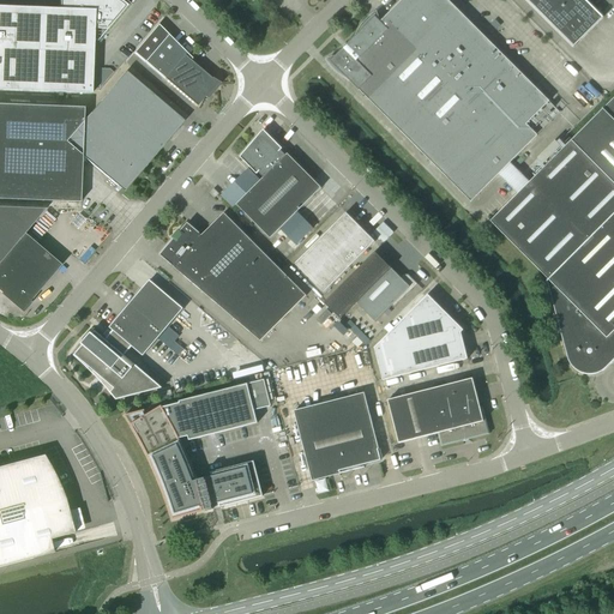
[(0,6),(0,90),(91,94),(91,89),(98,89),(113,72),(109,70),(92,68),(94,41),(96,41),(97,41),(116,19),(115,18),(126,6),(119,1),(115,0),(59,0),(59,8),(0,6)]
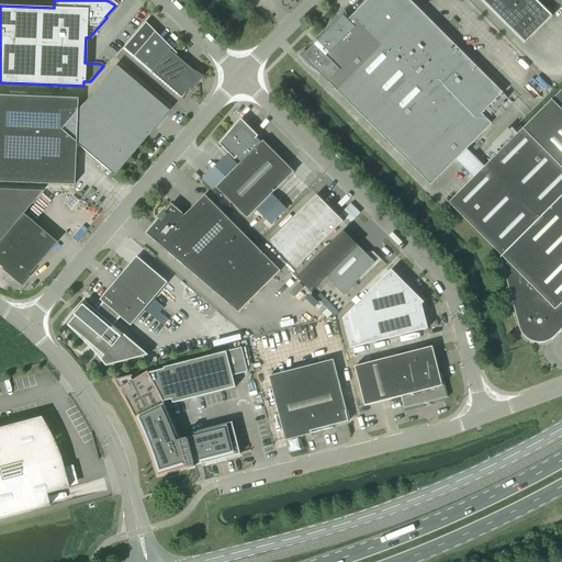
[(307,53),(301,56),(304,62),(310,66),(315,70),(322,74),(321,75),(328,82),(431,186),(457,159),(465,150),(492,124),(482,114),(503,93),(409,0),(368,0),(358,11),(348,20),(344,15),(343,15),(306,52),(307,53)]
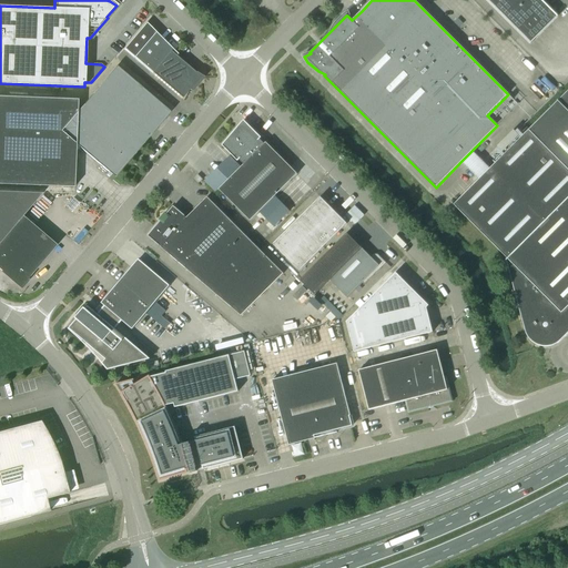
[(487,0),(531,43),(558,17),(540,0),(487,0)]
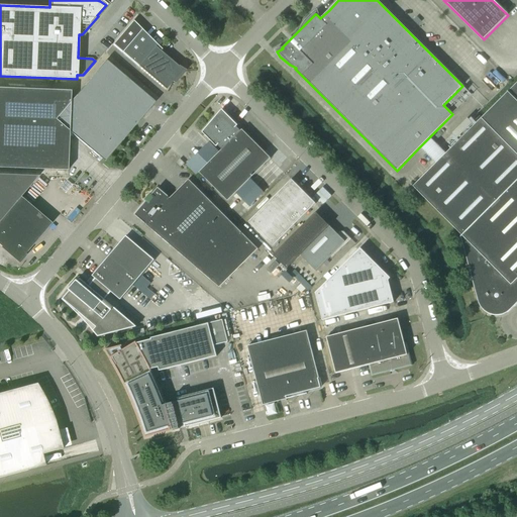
[(162,49),(141,29),(132,21),(113,44),(138,67),(166,90),(173,82),(171,80),(173,77),(174,77),(178,68),(179,67),(160,52),(162,49)]
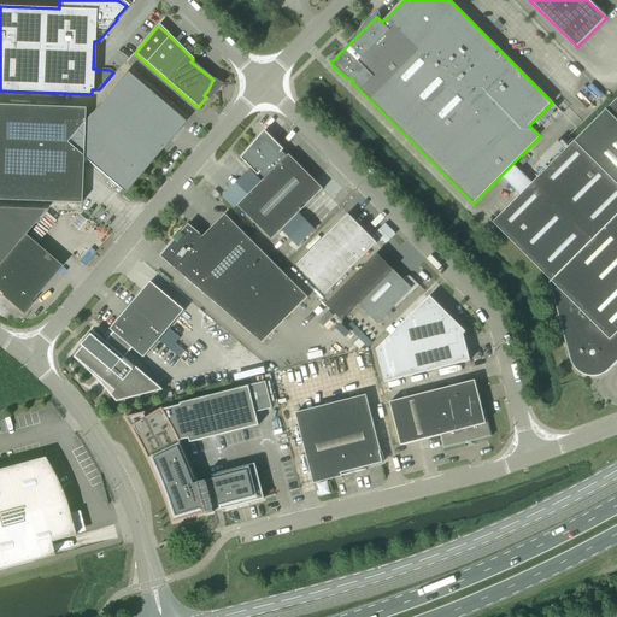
[(0,105),(0,200),(80,204),(82,157),(118,187),(116,191),(118,193),(151,156),(154,158),(184,122),(127,72),(83,123),(83,110),(0,105)]
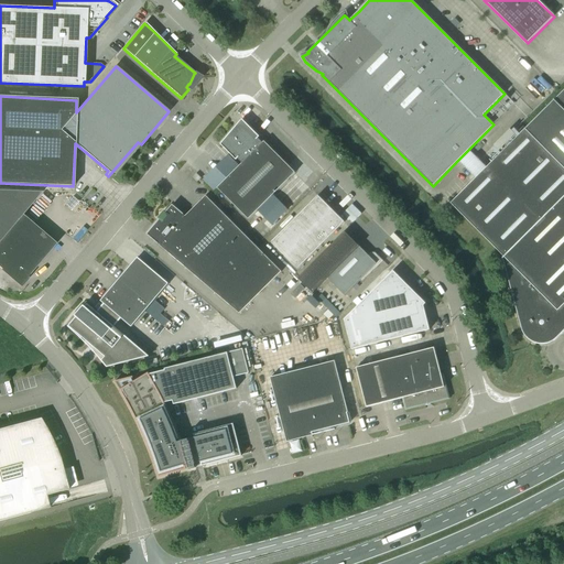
[(477,177),(451,204),(503,257),(502,258),(521,328),(522,332),(524,335),(527,337),(529,339),(532,342),(535,343),(539,344),(542,344),(545,344),(549,343),(552,342),(555,339),(557,337),(560,335),(561,332),(562,332),(563,331),(563,329),(563,327),(563,326),(563,324),(563,323),(563,90),(546,108),(530,125),(485,169),(477,177)]
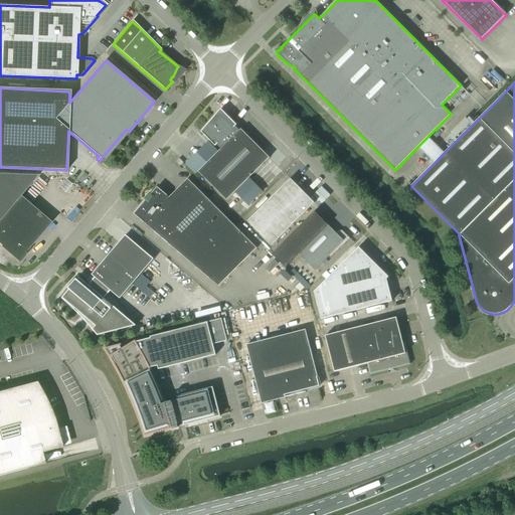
[(462,88),(448,102),(450,105),(465,91),(462,88)]
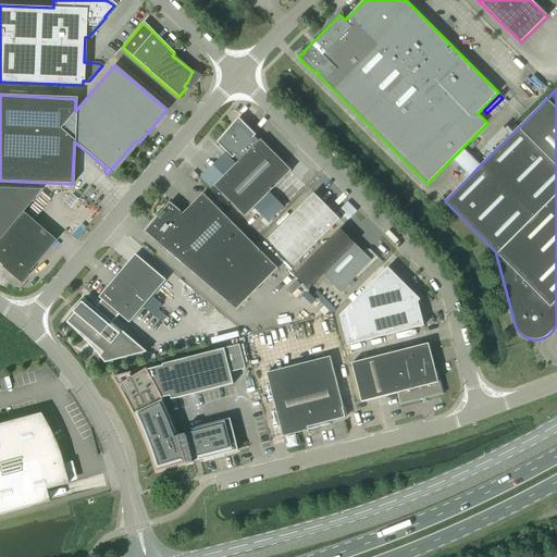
[(245,217),(292,171),(260,139),(259,141),(255,137),(256,135),(238,118),(218,143),(233,158),(234,157),(239,161),(214,186),(245,217)]
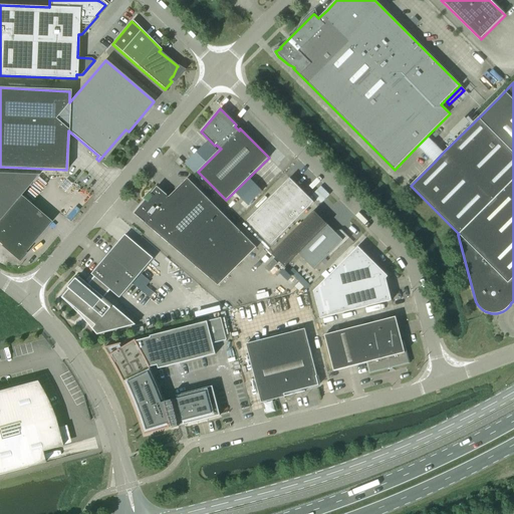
[(465,118),(451,133),(455,137),(469,122),(465,118)]
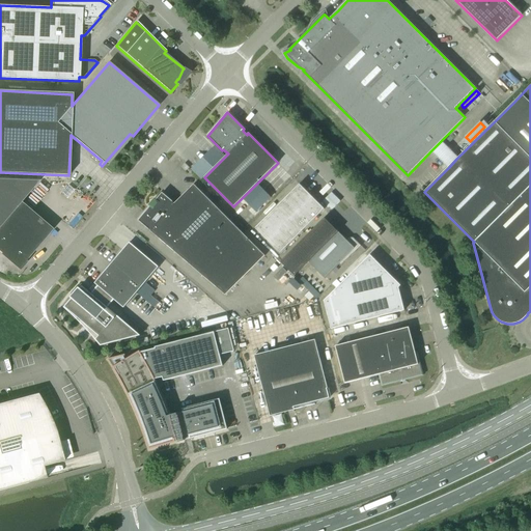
[(440,142),(431,150),(449,167),(456,159),(457,159),(440,142)]
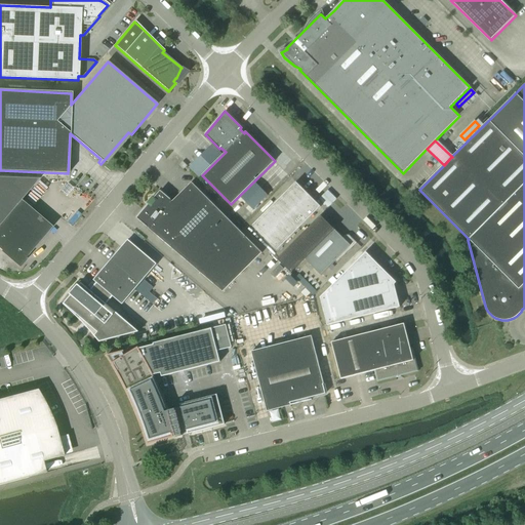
[(0,249),(18,266),(52,227),(21,200),(39,178),(0,176),(0,249)]
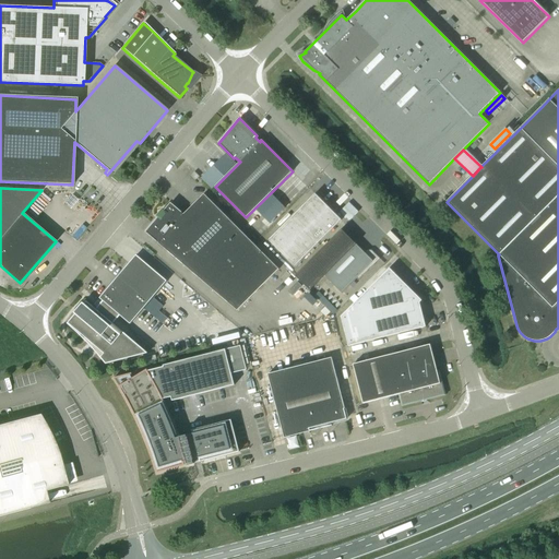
[(170,203),(145,233),(237,311),(278,270),(204,194),(183,214),(170,203)]
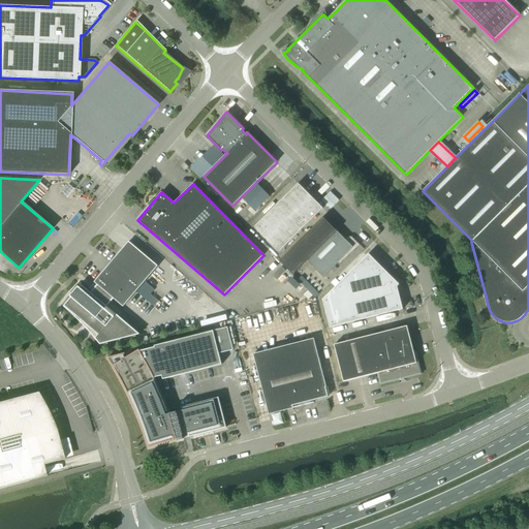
[(279,253),(323,209),(299,184),(254,227),(279,253)]
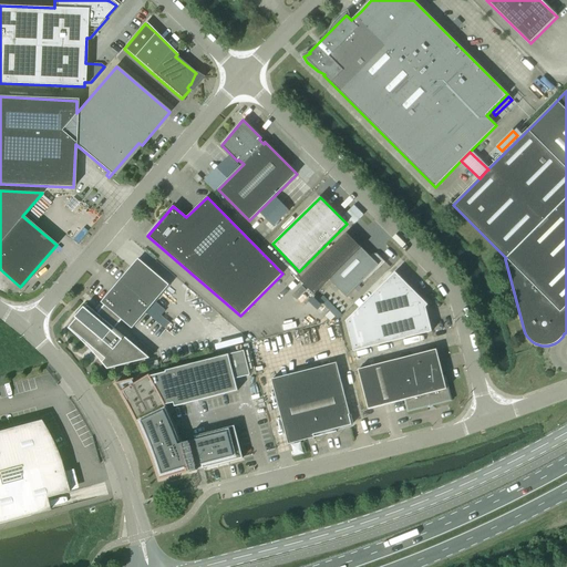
[(346,233),(299,280),(313,296),(329,280),(347,297),(362,281),(364,284),(385,263),(377,254),(375,255),(372,255),(371,254),(369,256),(361,248),(346,233)]
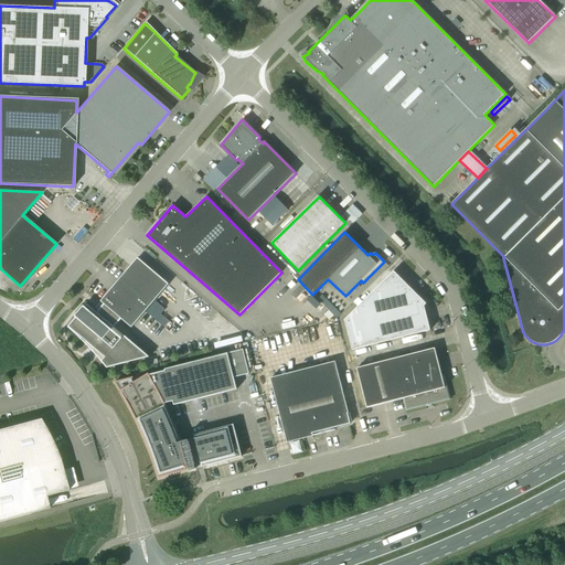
[(131,328),(169,285),(138,258),(100,301),(104,305),(102,306),(98,304),(95,308),(98,310),(96,312),(87,305),(67,328),(68,328),(70,327),(105,358),(102,361),(100,361),(107,369),(149,358),(114,328),(121,319),(131,328)]
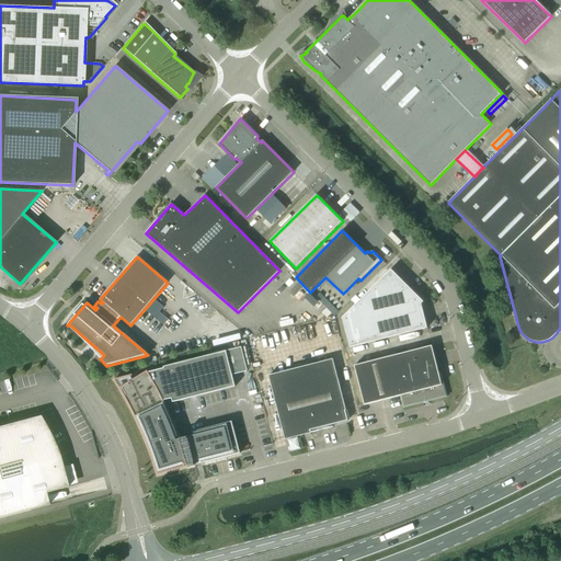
[(346,333),(416,295),(391,270),(342,318),(346,333)]
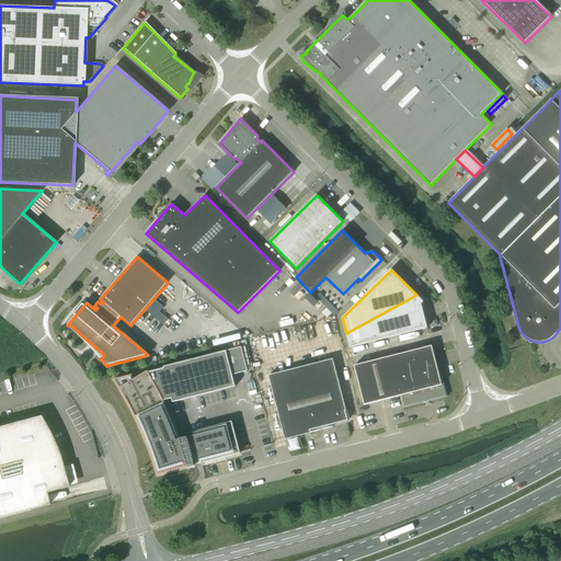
[(416,295),(346,333),(350,347),(427,328),(421,305),(423,302),(416,295)]
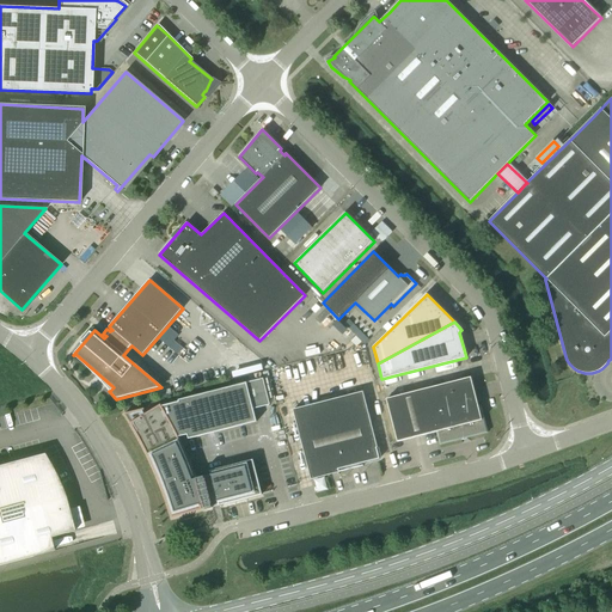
[(386,399),(397,442),(439,432),(441,442),(484,432),(471,378),(386,399)]
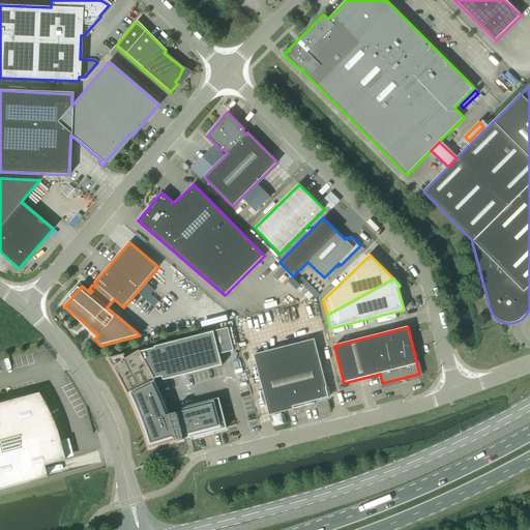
[(222,365),(219,355),(233,351),(228,328),(213,332),(213,331),(154,347),(155,348),(140,352),(139,351),(113,366),(117,374),(120,380),(123,386),(127,393),(130,400),(134,407),(137,413),(139,420),(142,427),(144,434),(146,441),(148,448),(175,441),(174,437),(176,437),(177,441),(183,440),(183,436),(188,435),(189,438),(227,429),(218,399),(181,408),(182,412),(170,415),(168,409),(165,402),(162,393),(158,386),(154,379),(162,377),(163,380),(222,365)]
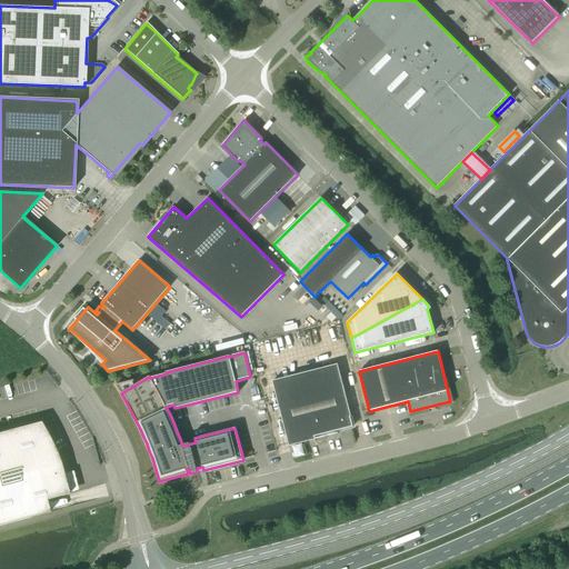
[(338,365),(272,381),(289,446),(316,439),(315,437),(352,427),(350,417),(351,416),(338,365)]
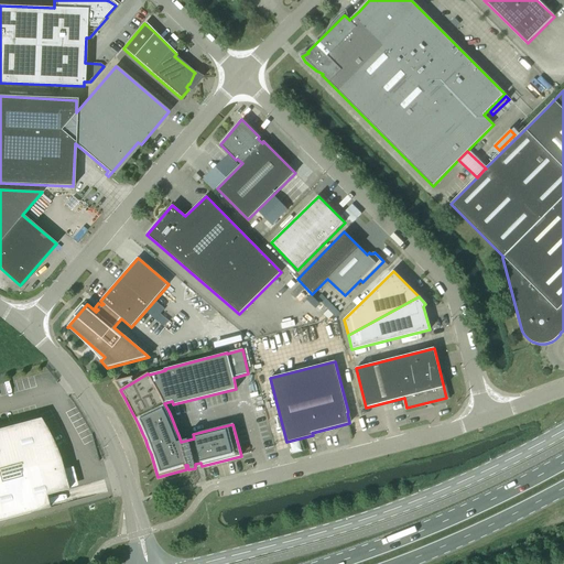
[(0,521),(50,508),(46,496),(68,490),(60,458),(56,448),(52,438),(46,429),(40,418),(0,429),(0,521)]
